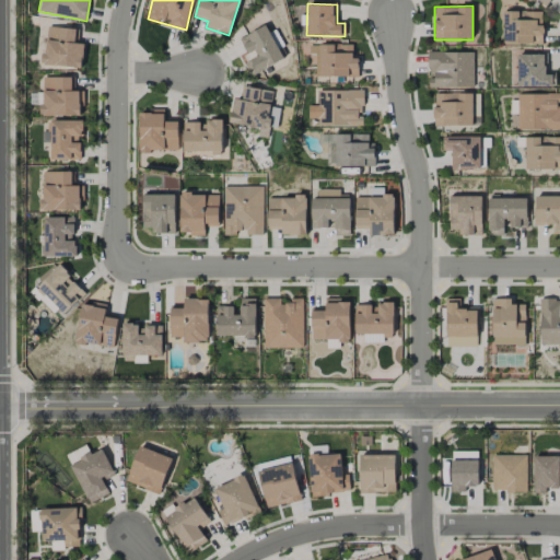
[(543,45),(543,11),(503,12),(504,45),(543,45)]
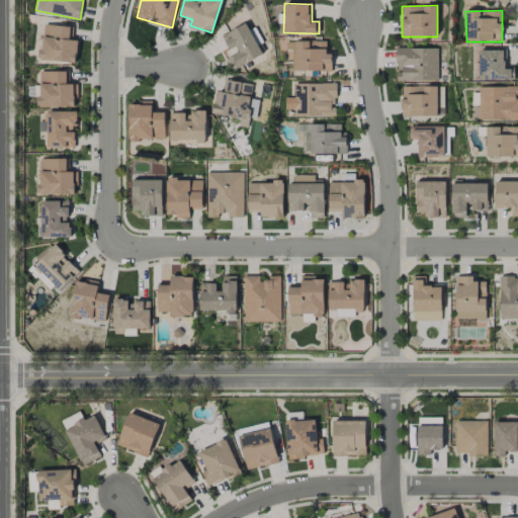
[(232,55),(226,58),(233,71),(263,55),(246,23),(222,35),(232,55)]
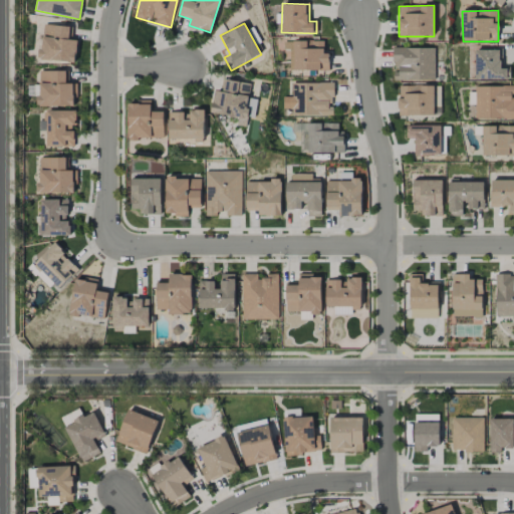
[(70,27),(42,25),(39,59),(75,62),(77,40),(69,40),(70,27)]
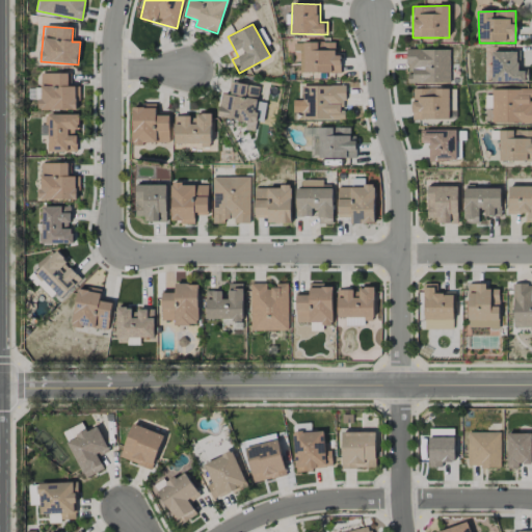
[(299,73),(341,73),(341,55),(335,55),(335,43),(299,43),(299,73)]
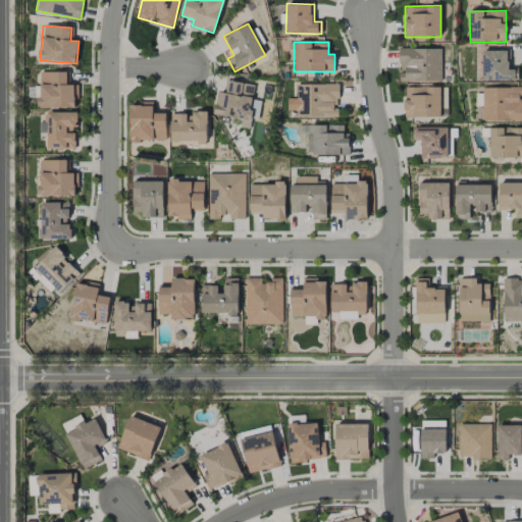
[(441,81),(441,48),(400,49),(400,82),(441,81)]
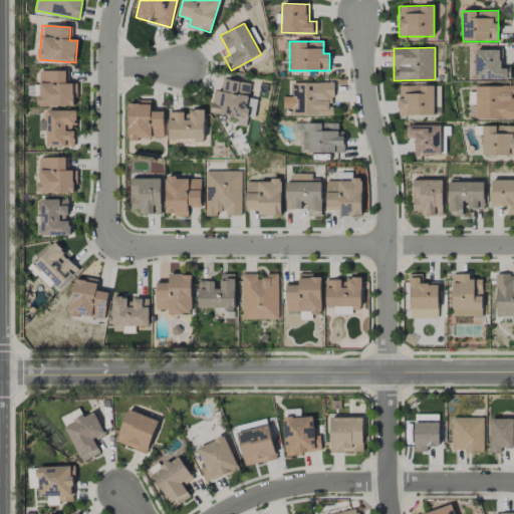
[(500,49),(475,50),(476,80),(510,79),(510,67),(500,67),(500,49)]
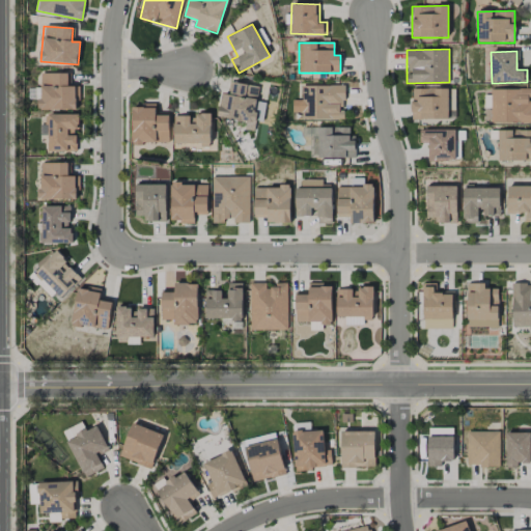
[(68,74),(40,73),(39,110),(78,111),(78,86),(67,86),(68,74)]
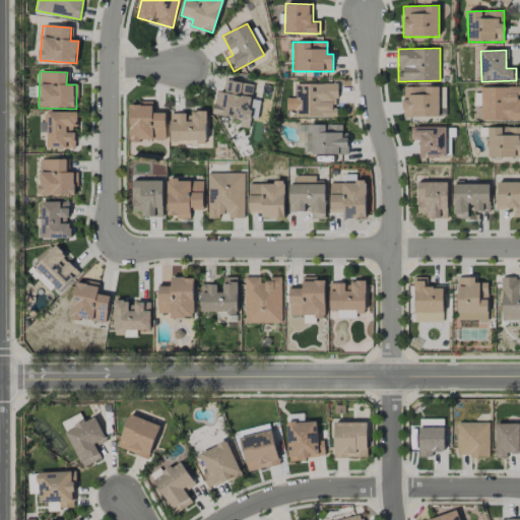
[(257,120),(260,101),(251,100),(254,84),(224,80),(223,91),(217,90),(213,115),(243,119),(242,127),(249,128),(250,119),(257,120)]
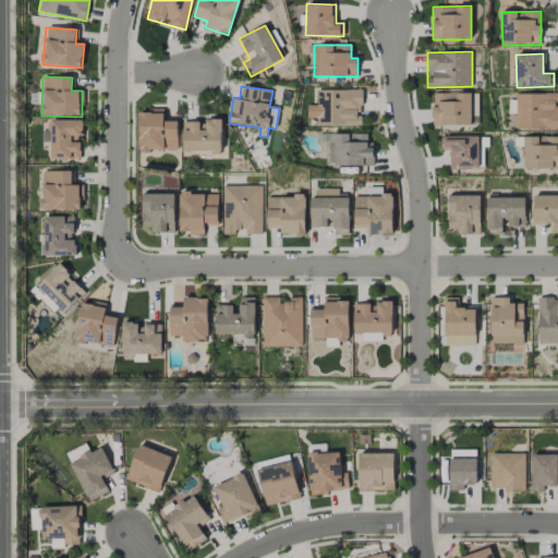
[(361,91),(316,91),(317,105),(306,106),(306,119),(317,118),(317,126),(361,126),(361,116),(362,116),(361,91)]
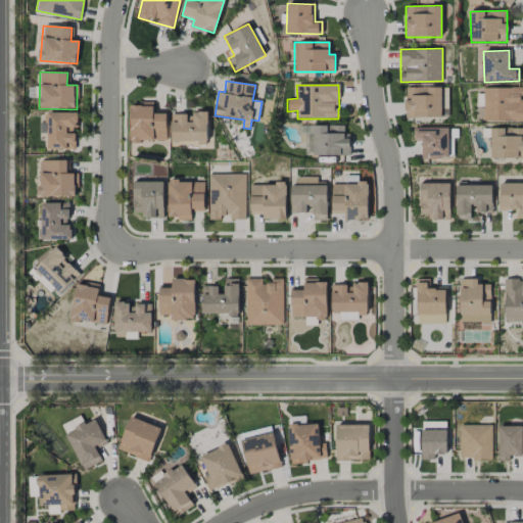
[(441,116),(440,87),(405,88),(406,117),(441,116)]
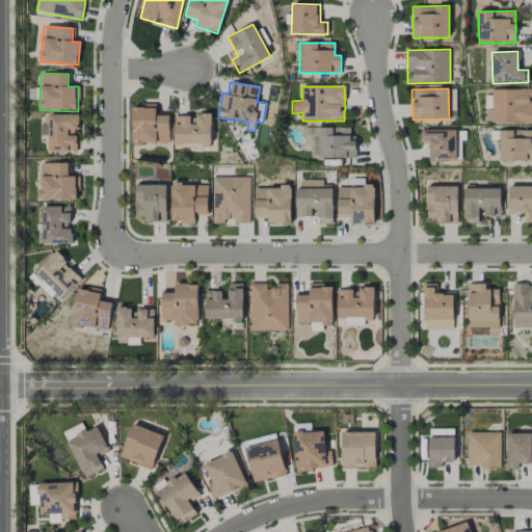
[(531,123),(531,88),(491,89),(493,124),(531,123)]
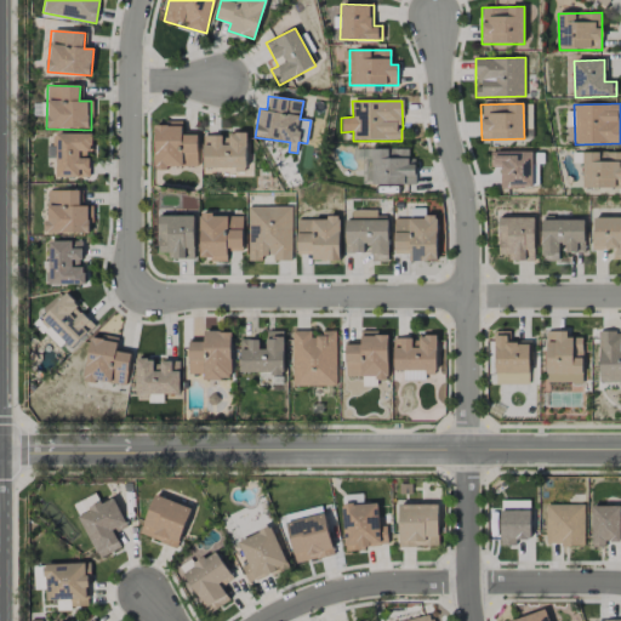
[(154,167),(198,169),(198,135),(182,135),(182,123),(155,123),(154,167)]
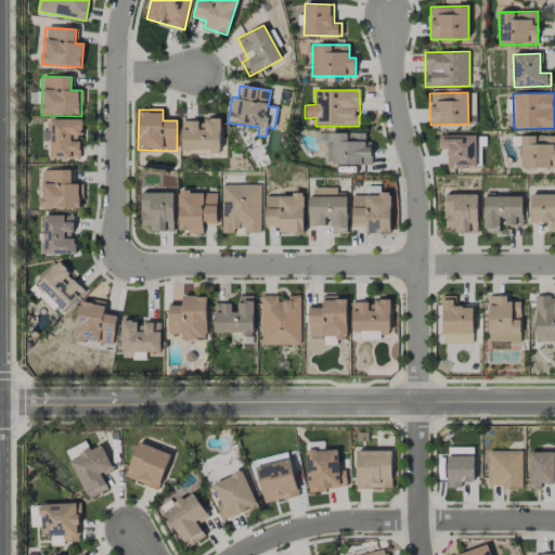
[(182,152),(220,151),(220,118),(202,119),(202,120),(181,121),(182,152)]
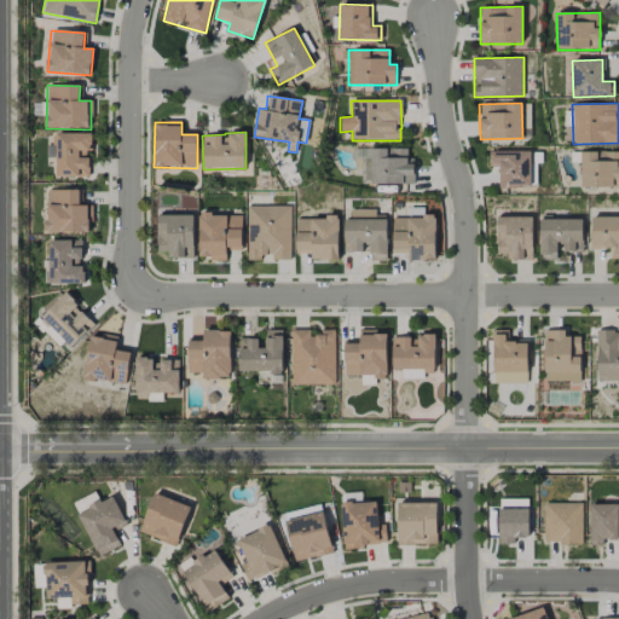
[(92,134),(55,133),(53,177),(88,178),(88,150),(92,150),(92,134)]
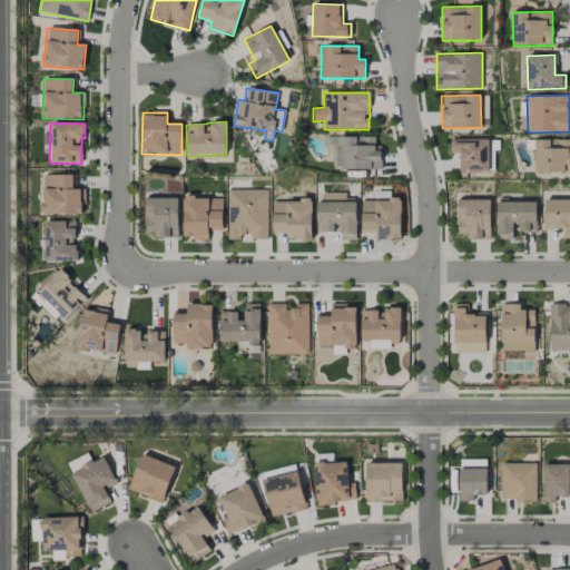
[(536,173),(569,172),(569,139),(534,139),(536,173)]
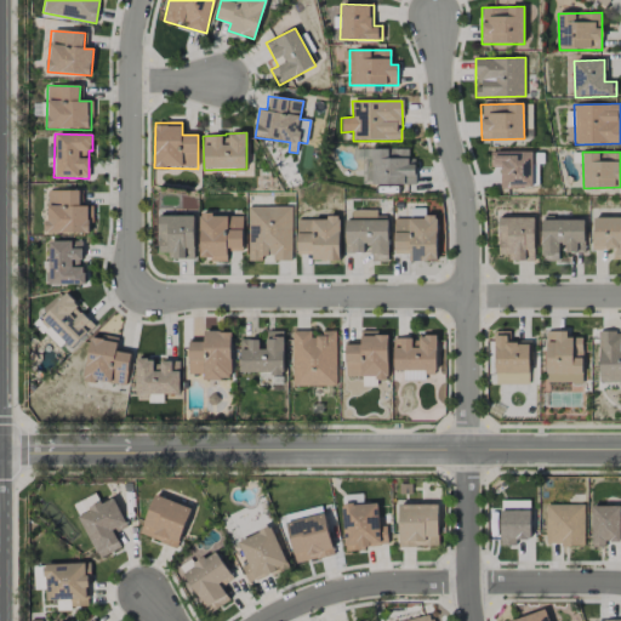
[(537,188),(536,153),(490,153),(490,167),(501,167),(501,188),(537,188)]
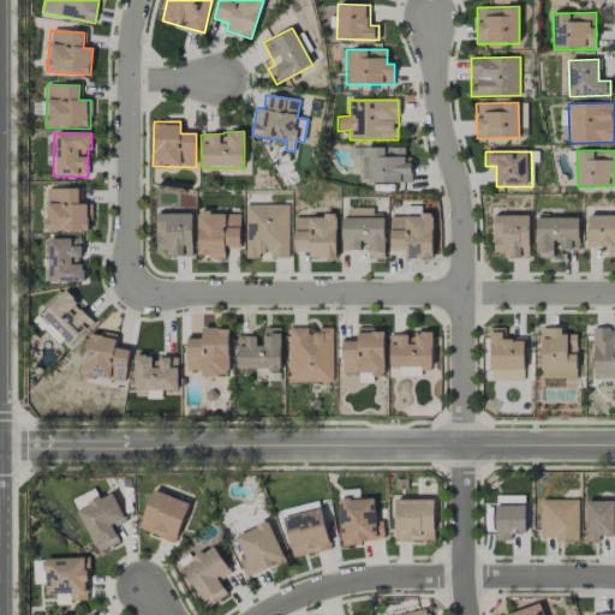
[(79,189),(46,189),(47,232),(90,232),(90,204),(79,204),(79,189)]
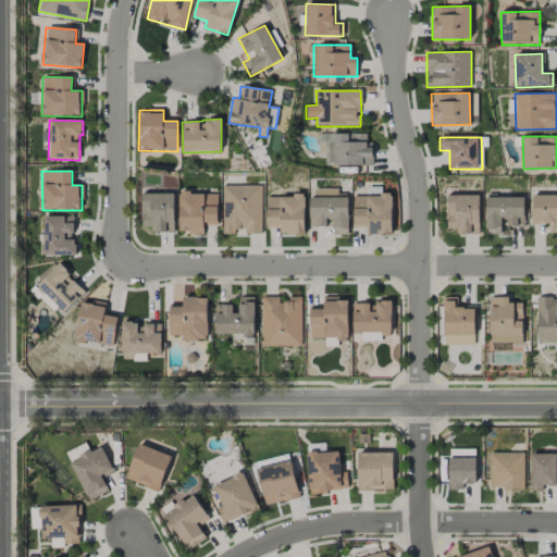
[(222,232),(245,232),(245,234),(261,234),(261,185),(223,185),(222,232)]
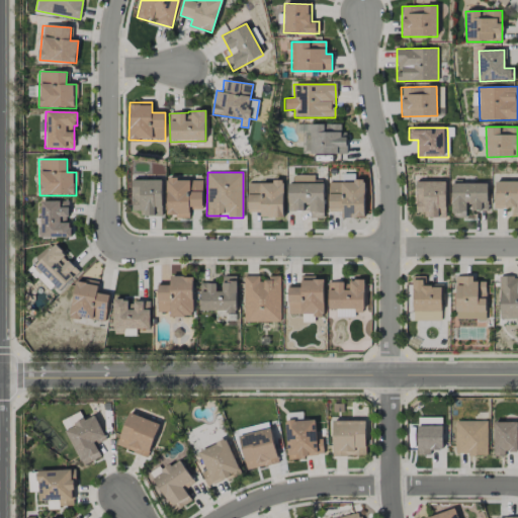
[(329,210),(342,211),(342,218),(364,219),(364,180),(354,179),(354,174),(343,174),(342,182),(329,182),(329,210)]
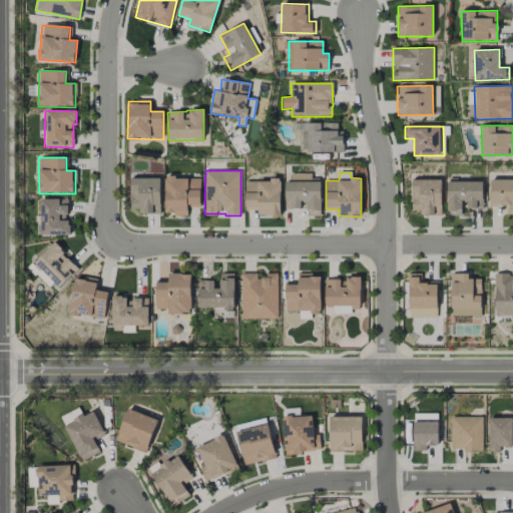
[(187,214),(187,206),(200,205),(199,177),(164,178),(165,215),(187,214)]
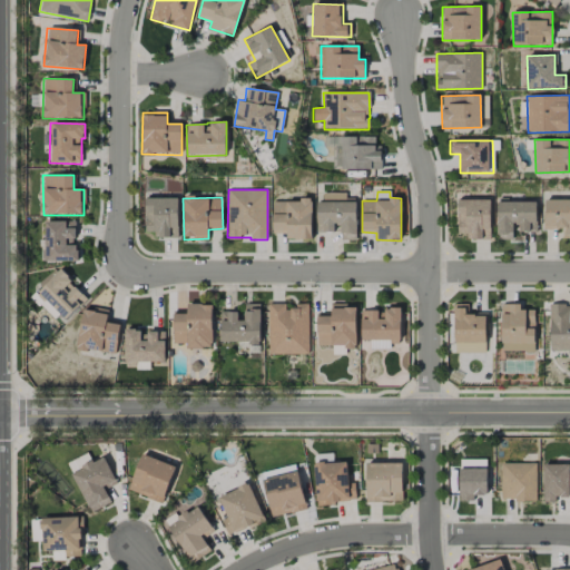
[(178,198),(145,198),(145,232),(154,232),(154,238),(178,238),(178,198)]
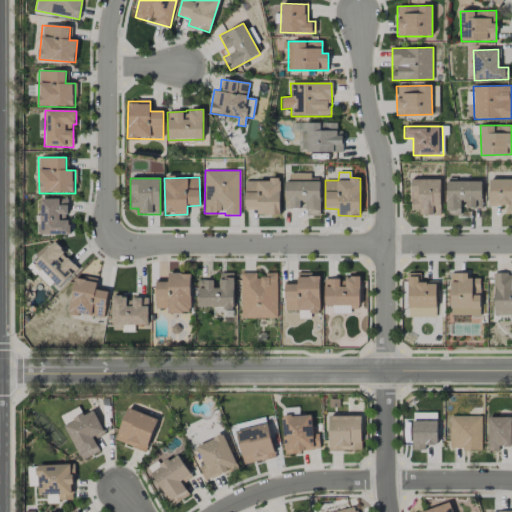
[(441,179),(411,179),(411,214),(440,214),(441,179)]
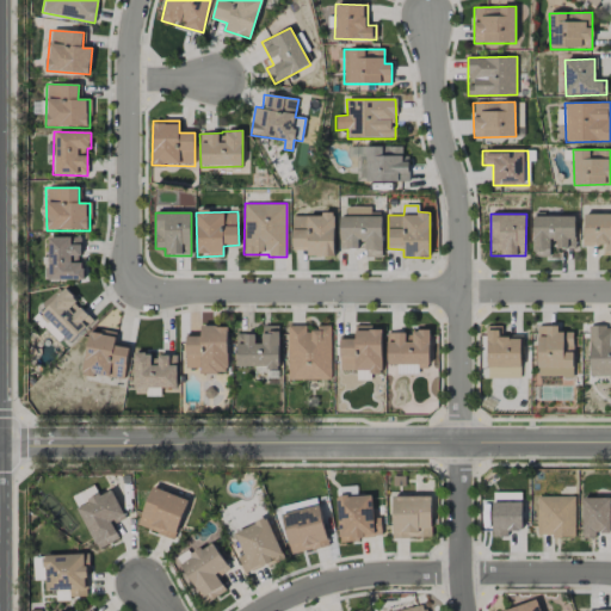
[(610,254),(610,214),(584,214),(584,246),(603,246),(603,255),(610,254)]
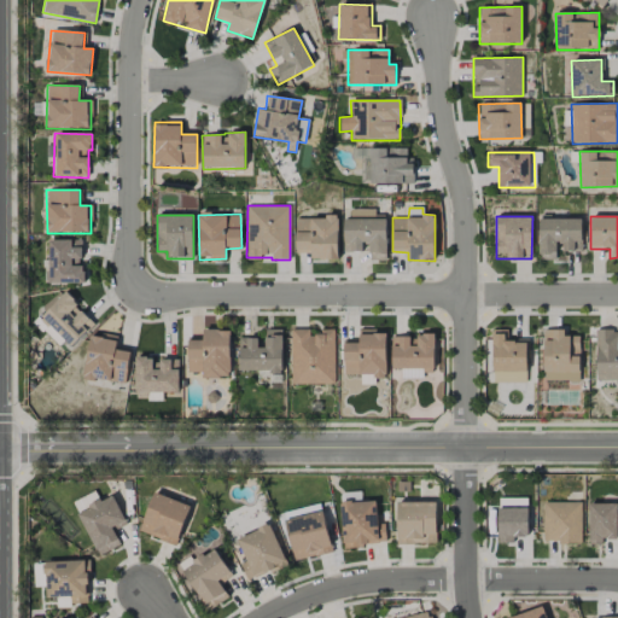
[(338,217),(295,217),(296,254),(310,252),(310,260),(338,258),(338,217)]
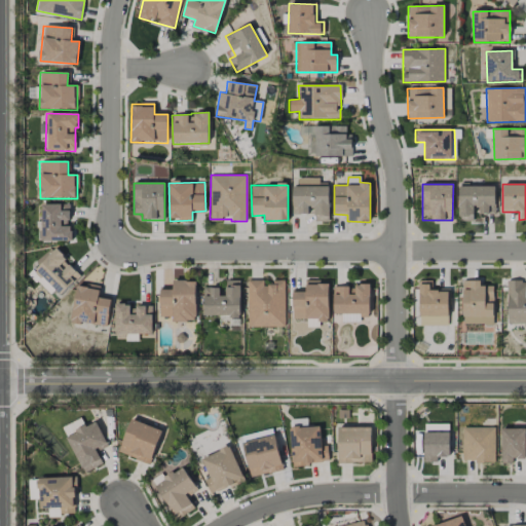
[(495,186),(459,186),(459,221),(476,221),(476,215),(495,214),(495,186)]
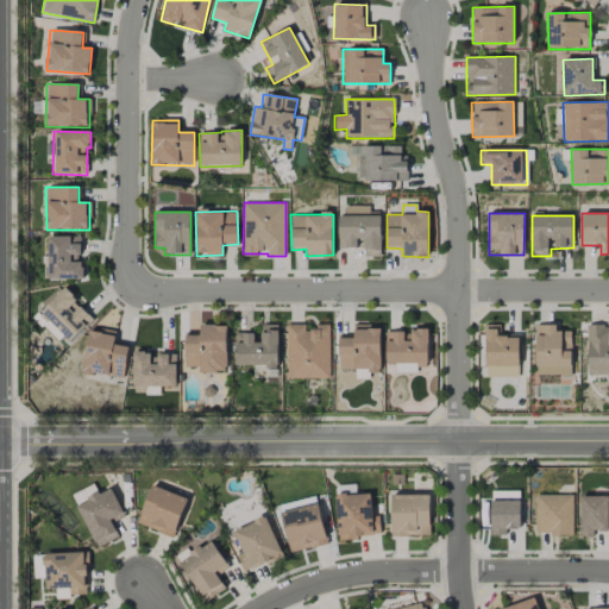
[(82,278),(80,237),(46,238),(49,280),(82,278)]
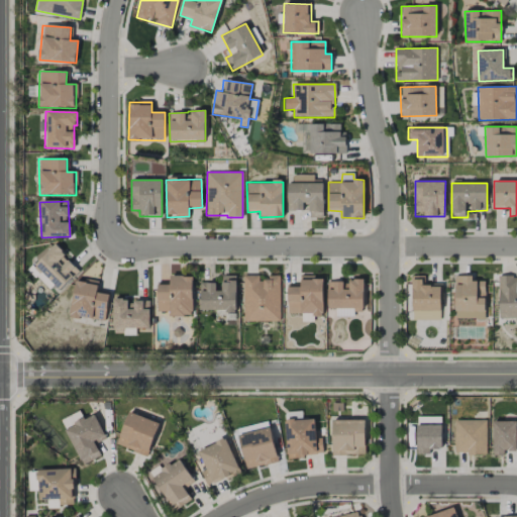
[(55,285),(59,290),(79,272),(55,245),(29,269),(49,290),(55,285)]
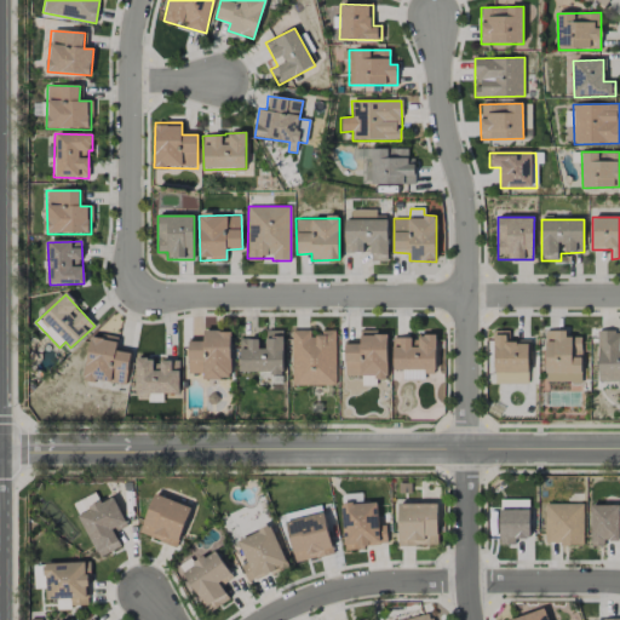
[(188,338),(189,373),(202,373),(202,379),(231,378),(230,331),(204,332),(204,338),(188,338)]
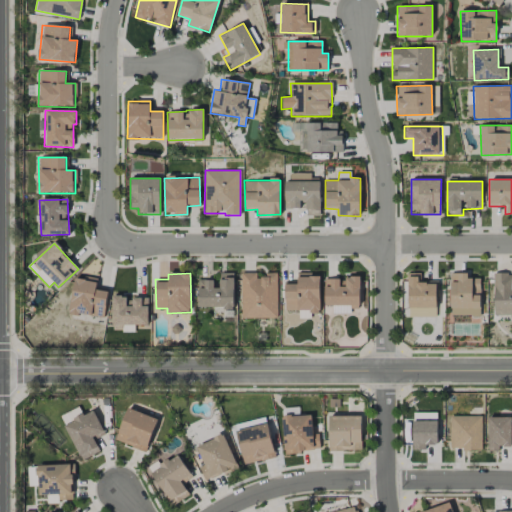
[(198,279),(198,307),(233,308),(234,273),(218,273),(217,280),(198,279)]
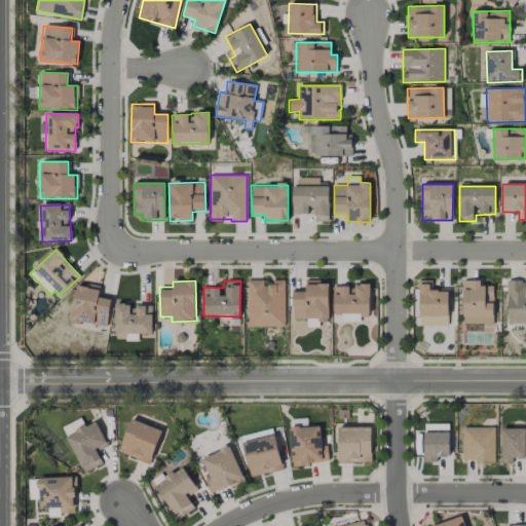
[(248,327),(285,327),(285,280),(272,280),(272,286),(263,286),(263,280),(247,280),(248,327)]
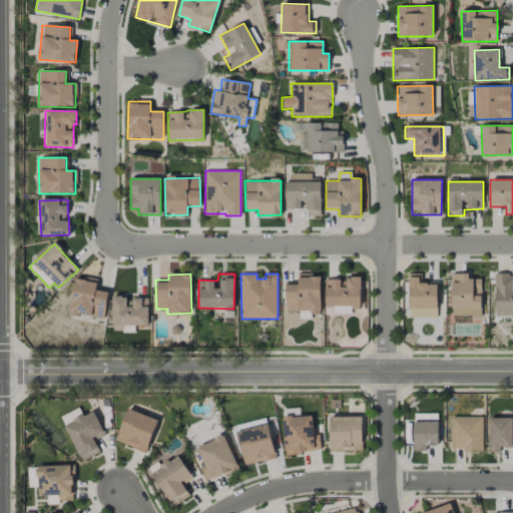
[(409,318),(438,318),(437,283),(420,283),(420,274),(409,274),(409,318)]
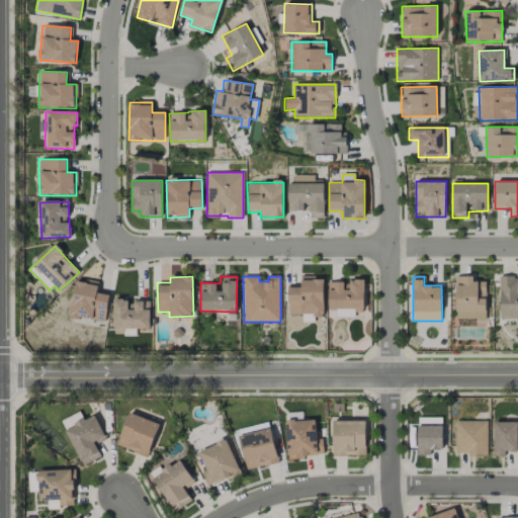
[(456,276),(454,319),(485,320),(487,282),(472,281),(473,277),(456,276)]
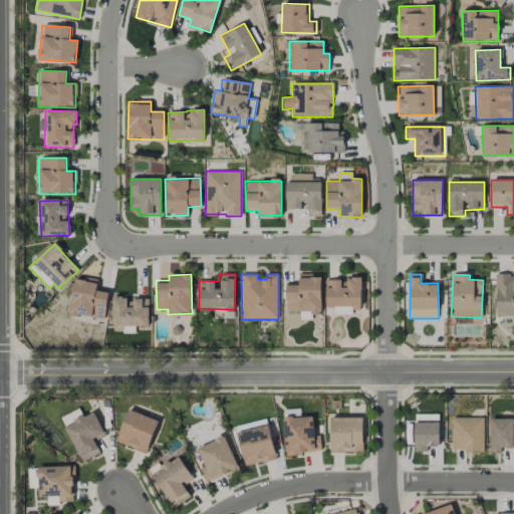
[(495,316),(513,315),(513,274),(496,275),(495,316)]
